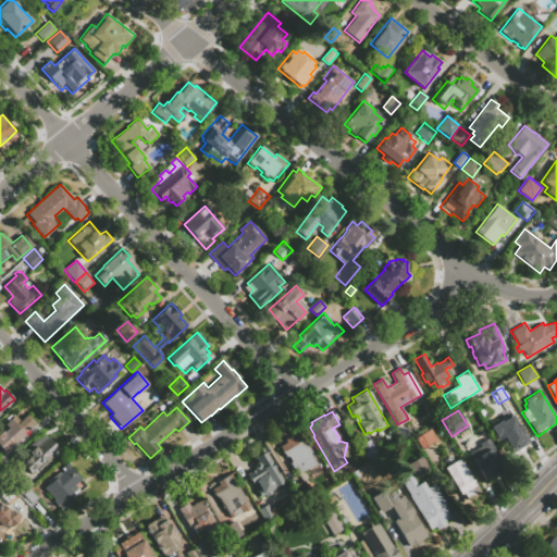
[(512,413),(531,443),(512,454),(502,434),(499,436),(498,435),(495,437),(490,428),(512,413)]
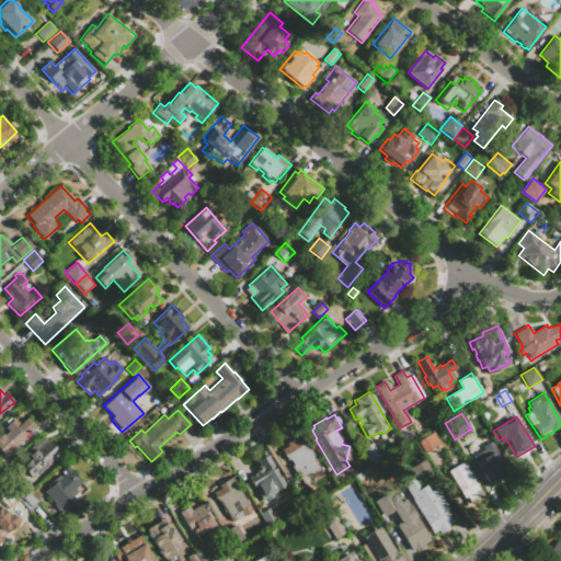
[(9,424),(14,419),(22,427),(29,421),(37,430),(7,459),(12,465),(0,476),(0,464),(3,461),(0,457),(0,439),(3,436),(4,438),(9,434),(4,430),(10,425),(9,424)]
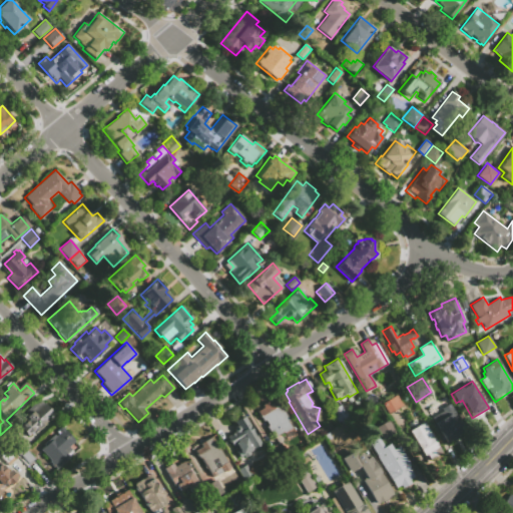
[(382,404),(396,395),(402,406),(388,415),(382,404)]
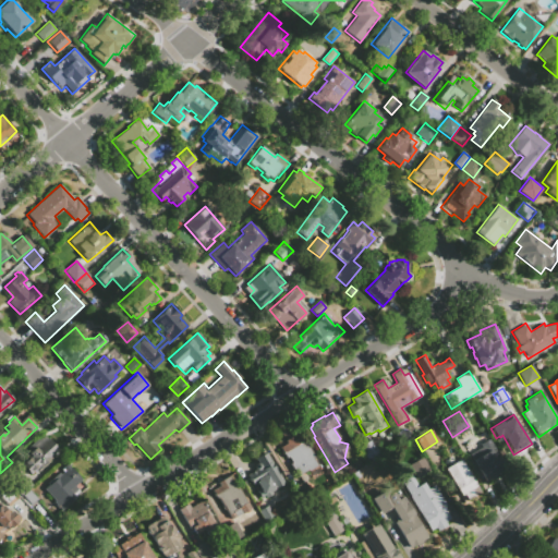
[(24,462),(29,457),(27,453),(31,451),(27,448),(35,440),(36,443),(45,435),(58,450),(51,456),(52,457),(40,468),(39,466),(28,476),(22,469),(26,464),(24,462)]
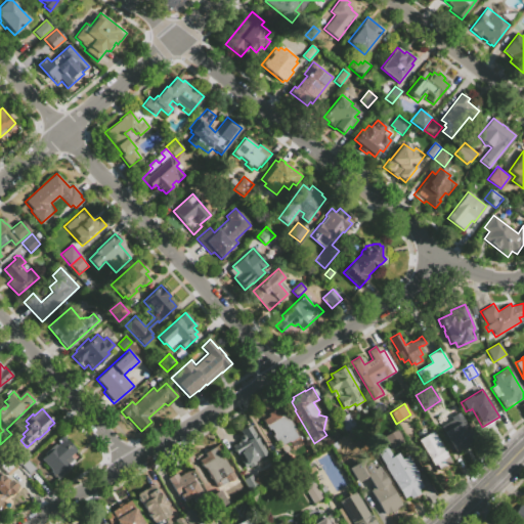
[(268,413),(273,410),(275,413),(282,409),(295,429),(293,430),(300,441),(292,446),(289,440),(278,446),(273,437),(270,439),(265,430),(268,428),(263,420),(269,416),(268,413)]
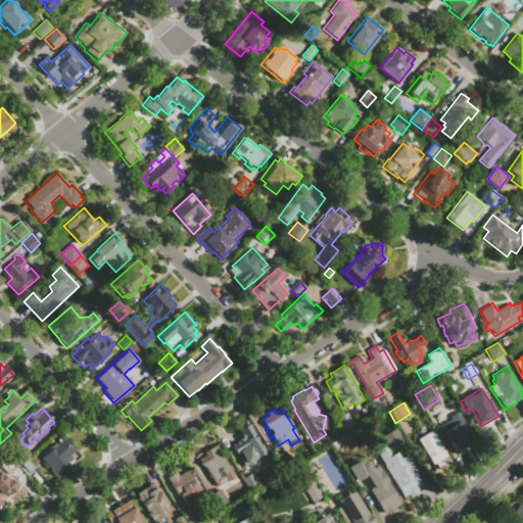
[(459,411),(475,438),(455,450),(439,426),(450,420),(448,417),(459,411)]
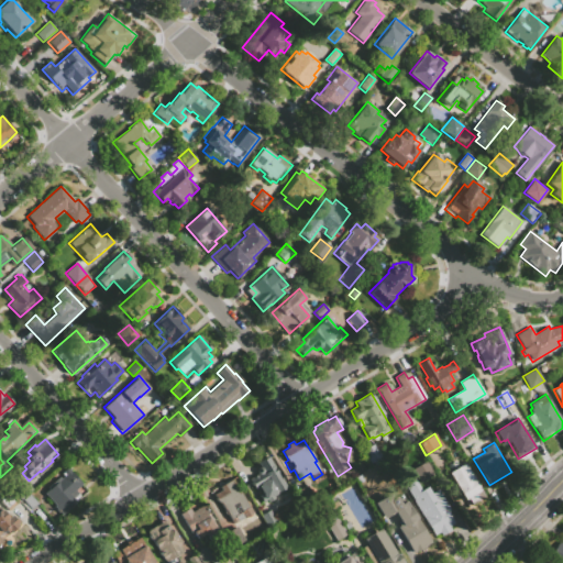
[(374,443),(382,456),(370,462),(363,450),(374,443)]
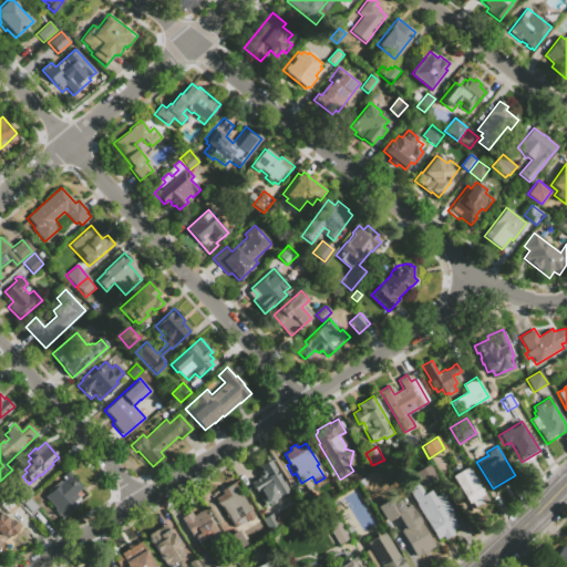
[(288,491),(282,494),(285,497),(279,501),(277,497),(274,500),(276,502),(269,506),(268,504),(264,506),(250,483),(259,477),(259,476),(258,475),(258,474),(258,473),(259,471),(260,471),(260,470),(258,466),(269,460),(288,491)]
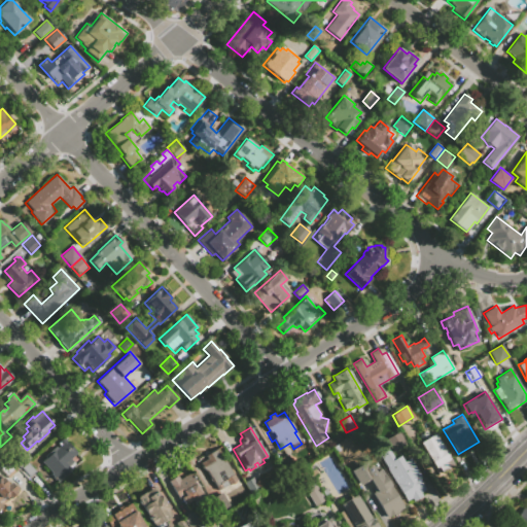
[(386,440),(398,432),(406,445),(393,452),(386,440)]
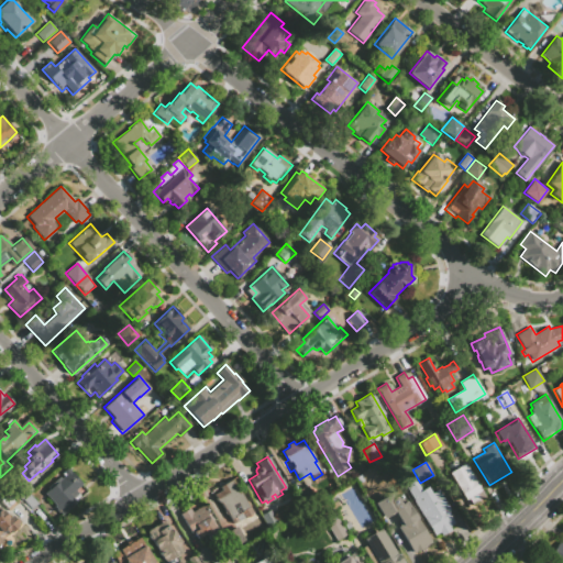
[(449,473),(464,464),(484,497),(466,507),(463,501),(465,500),(461,494),(457,496),(453,488),(456,486),(449,473)]
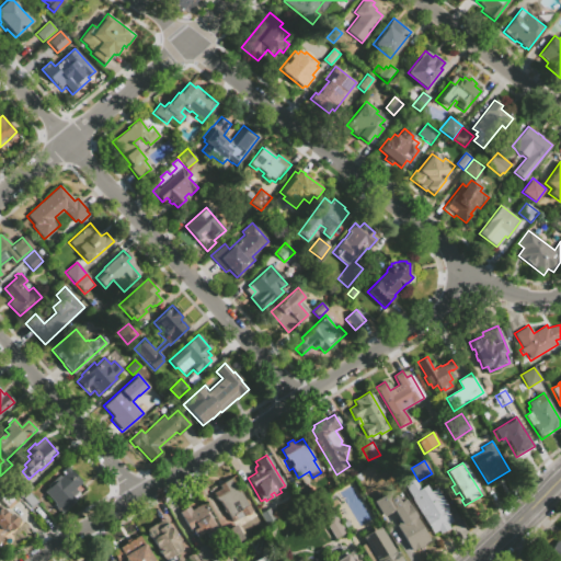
[(45,491),(49,488),(47,485),(59,476),(61,477),(65,474),(61,471),(68,466),(82,482),(76,489),(80,494),(76,497),(77,500),(63,513),(54,505),(56,503),(45,491)]
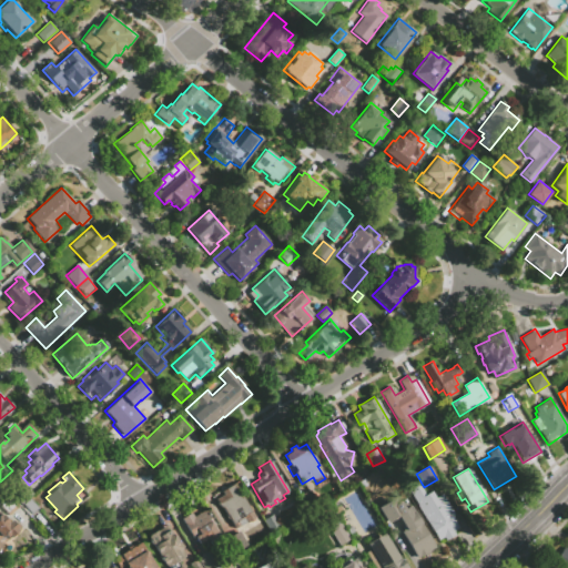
[(414,477),(424,494),(430,490),(435,498),(442,494),(454,515),(452,516),(458,528),(453,531),(455,536),(446,541),(444,537),(437,540),(412,495),(409,496),(403,484),(414,477)]
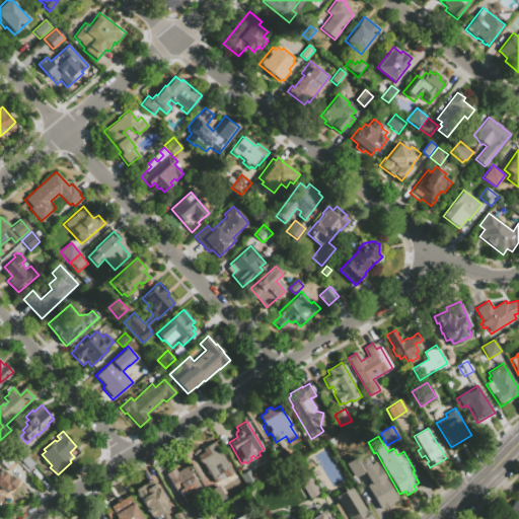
[(212,442),(220,455),(221,454),(227,462),(227,461),(231,466),(230,467),(233,472),(226,477),(225,476),(215,484),(208,471),(208,470),(203,462),(202,463),(198,456),(204,452),(203,449),(212,442)]
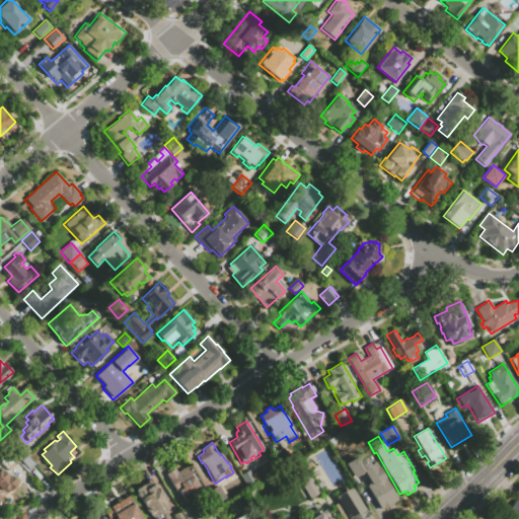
[(23,444),(30,451),(19,461),(13,454),(23,444)]
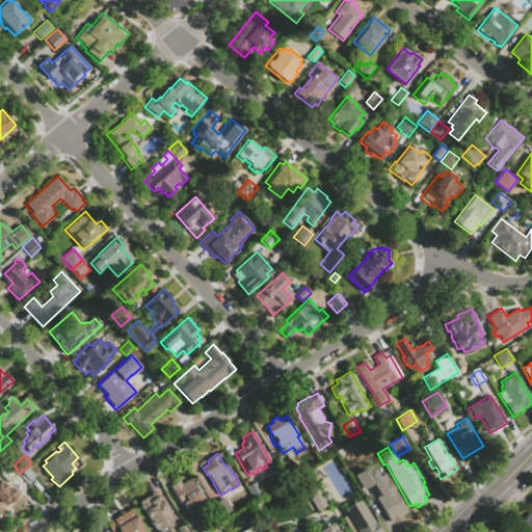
[(291,461),(298,474),(287,480),(281,468),(291,461)]
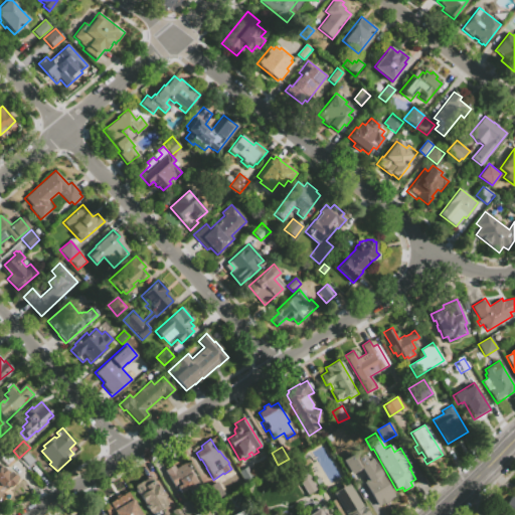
[(0,459),(8,452),(18,462),(10,470),(0,459)]
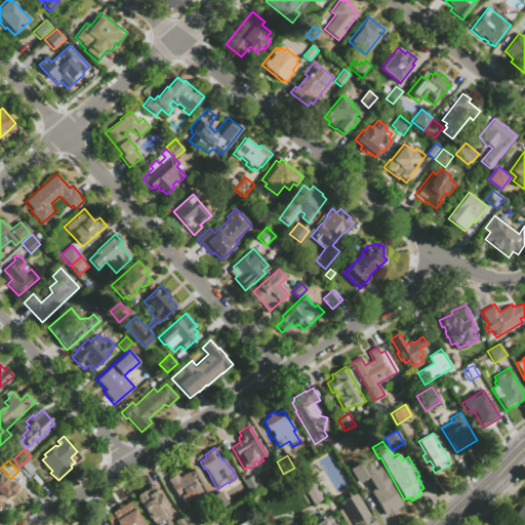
[(37,470),(29,477),(24,473),(18,468),(28,460),(37,470)]
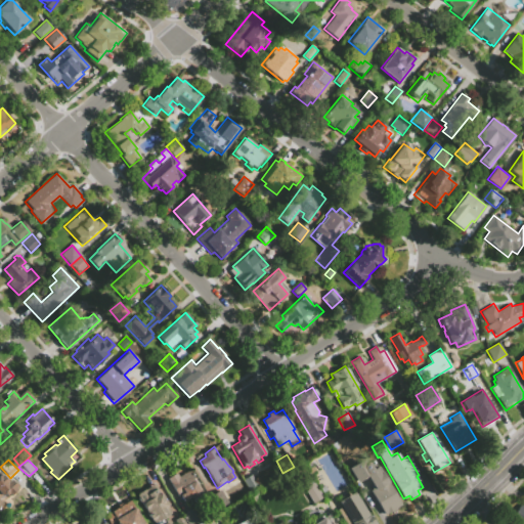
[(348,468),(361,460),(364,465),(368,462),(373,469),(379,466),(401,505),(383,516),(369,491),(372,490),(369,487),(373,486),(367,477),(357,483),(348,468)]
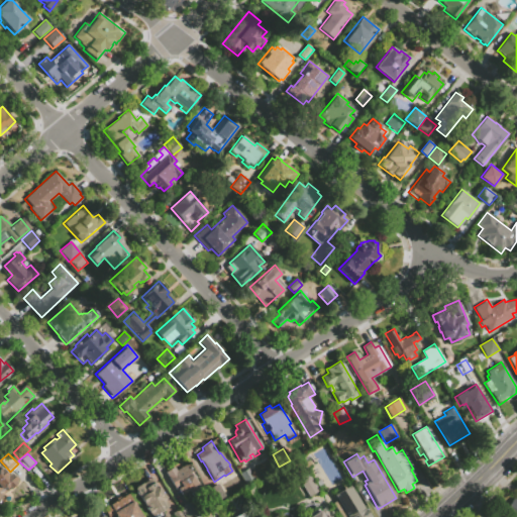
[(308,457),(312,463),(307,468),(303,460),(308,457)]
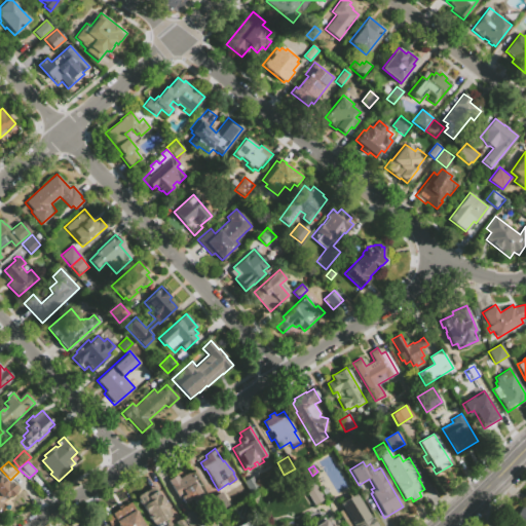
[(314,505),(306,493),(308,491),(298,474),(305,468),(324,499),(314,505)]
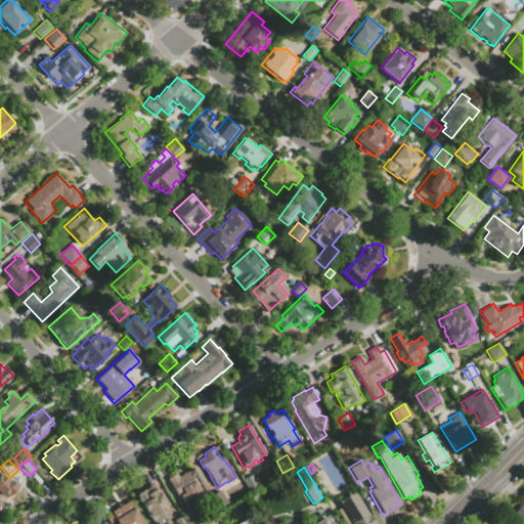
[(167,479),(176,473),(178,477),(189,471),(206,497),(194,504),(193,503),(190,505),(187,498),(183,501),(180,495),(178,497),(167,479)]
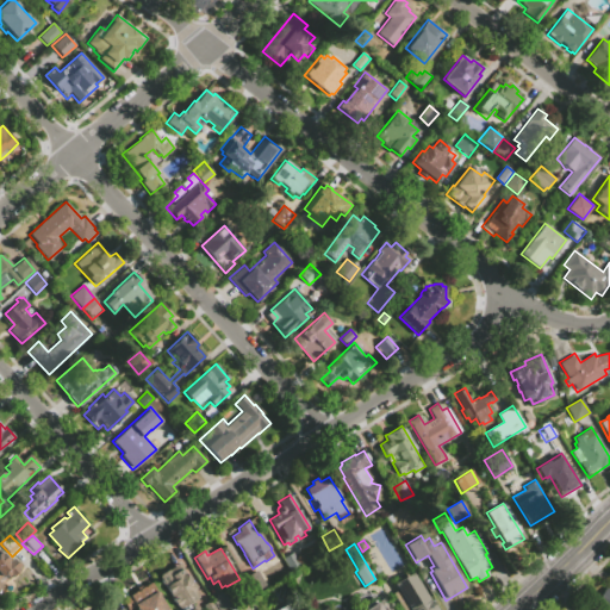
[(0,552),(7,559),(13,559),(16,562),(18,561),(23,566),(8,580),(7,579),(1,584),(4,586),(0,589),(0,552)]
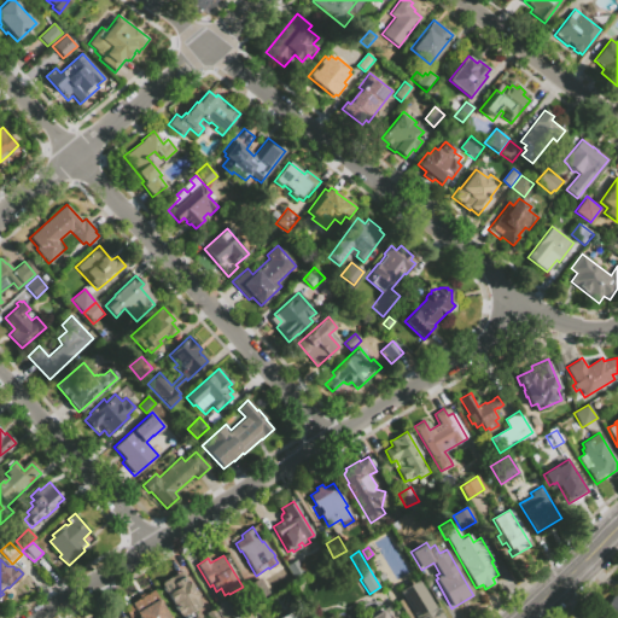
[(304,572),(293,579),(285,565),(297,559),(304,572)]
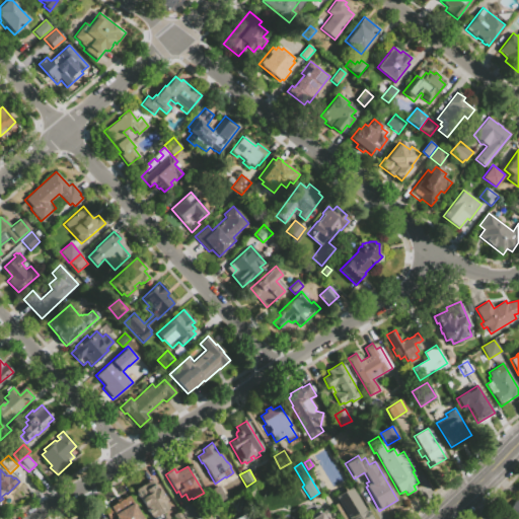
[(310,475),(321,469),(328,482),(327,483),(329,487),(327,489),(324,484),(318,488),(310,475)]
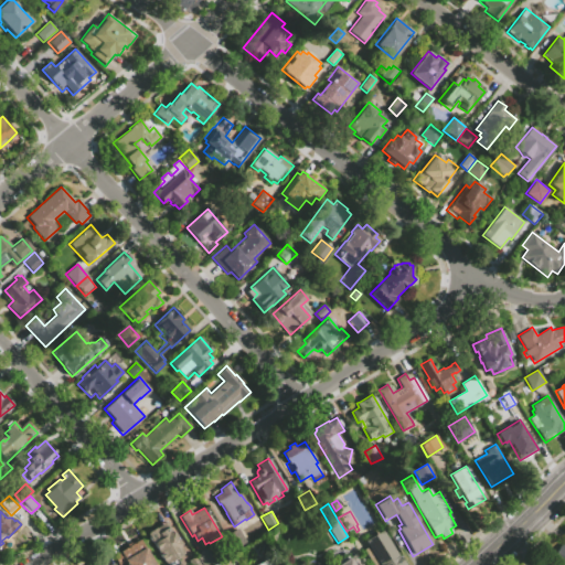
[(145,534),(166,521),(181,545),(177,548),(181,556),(166,564),(163,564),(157,554),(158,553),(149,540),(145,534)]
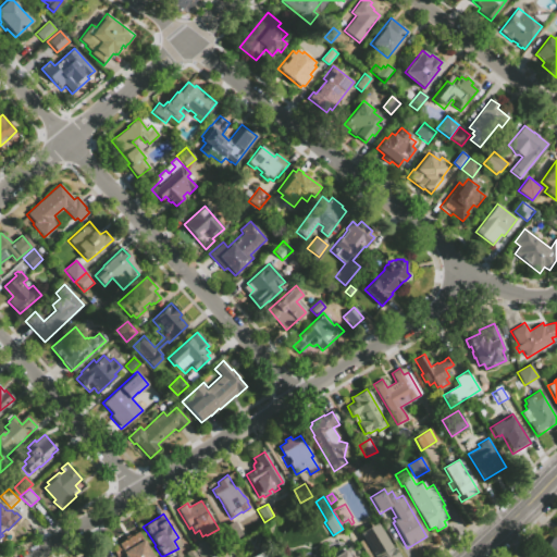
[(376,522),(392,548),(393,547),(398,556),(372,556),(358,533),(376,522)]
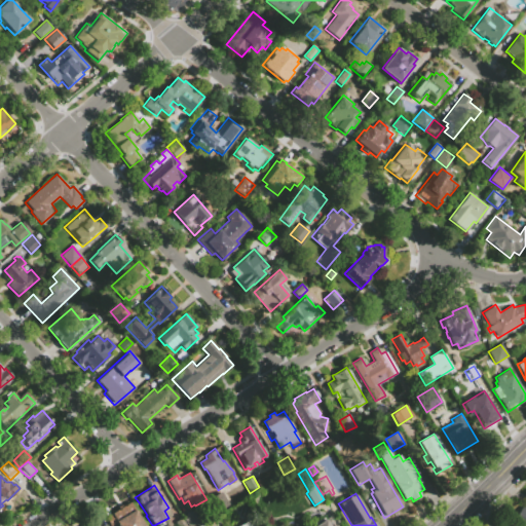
[(211,501),(222,494),(230,508),(229,508),(230,511),(220,516),(211,501)]
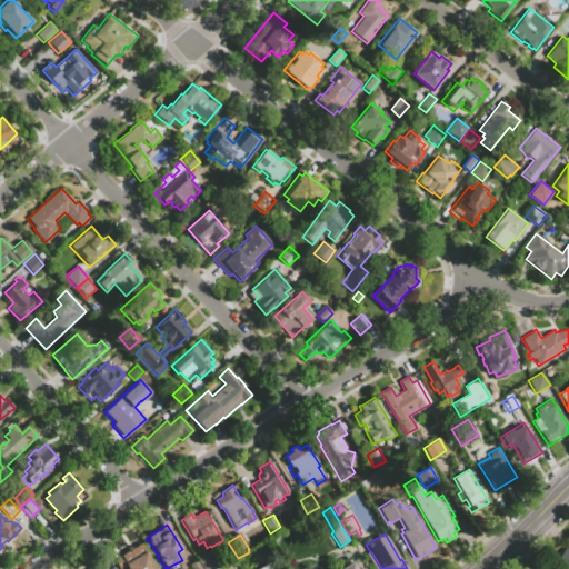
[(126,568),(125,566),(119,568),(115,560),(121,556),(120,556),(140,542),(158,568),(126,568)]
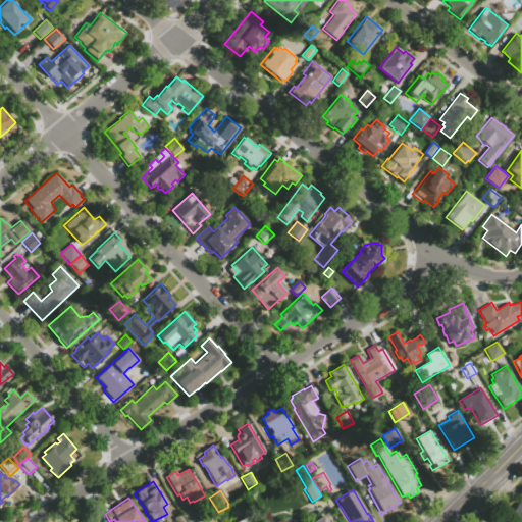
[(242,517),(235,506),(246,499),(253,511),(242,517)]
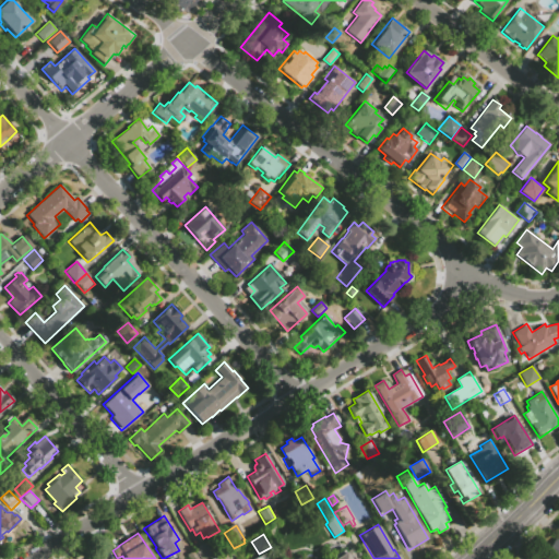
[(558,558),(557,558),(546,552),(556,538),(558,539),(558,558)]
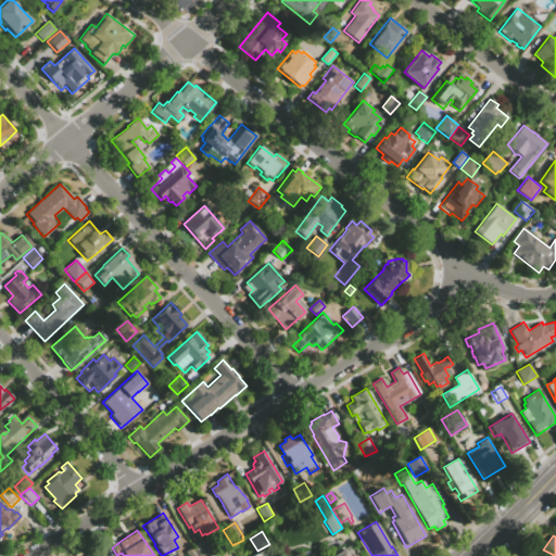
[(212,552),(204,555),(198,555),(192,546),(203,540),(212,552)]
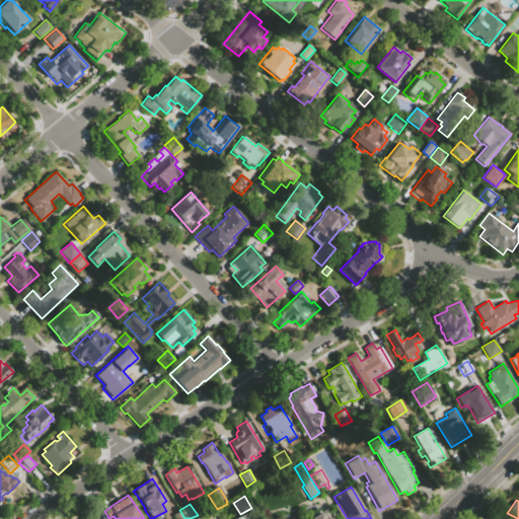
[(324,510),(329,518),(309,518),(308,517),(318,511),(319,513),(324,510)]
